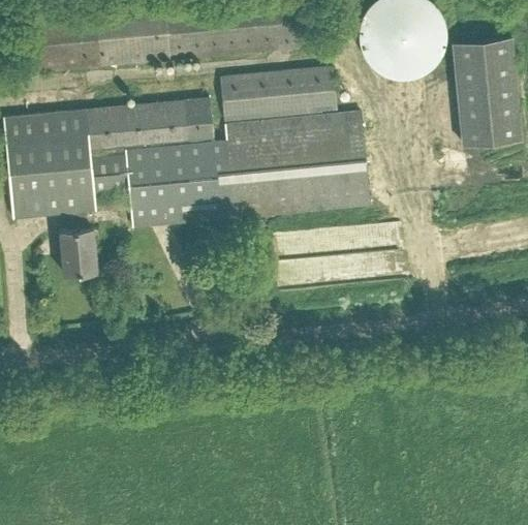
[(360,31),(359,36),(360,41),(361,47),(362,52),(364,57),(367,61),(370,65),(374,69),(378,72),(382,75),(387,78),(393,79),(398,80),(403,80),(408,80),(413,79),(418,78),(424,75),(428,72),(432,69),(436,65),(439,61),(442,57),(444,52),(445,47),(446,41),(447,36),(446,31),(445,26),(444,21),(442,16),(439,11),(436,7),(432,3),(428,0),(377,0),(374,3),(370,7),(367,11),(364,16),(362,21),(361,26),(360,31)]
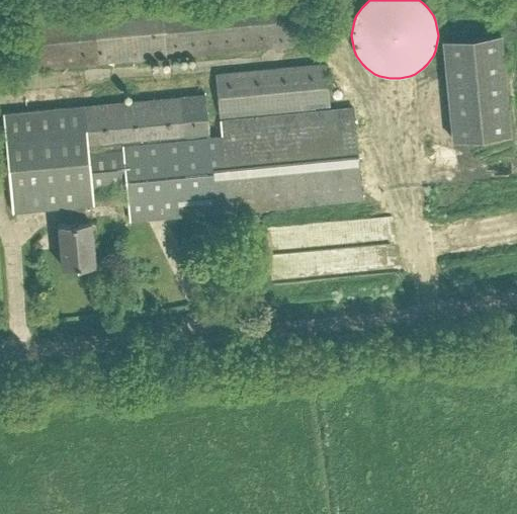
[(452,142),(512,137),(503,35),(442,41),(452,142)]
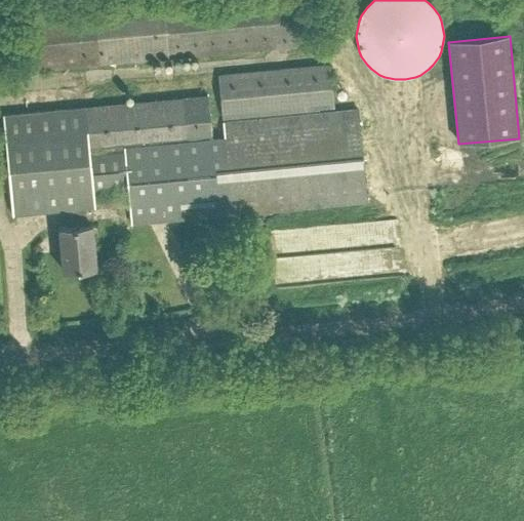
[(334,113),(330,66),(219,76),(225,136),(212,137),(208,96),(4,116),(14,217),(69,212),(71,228),(59,230),(64,273),(98,270),(94,225),(90,225),(89,210),(98,210),(96,194),(129,191),(132,227),(367,205),(358,111),(334,113)]
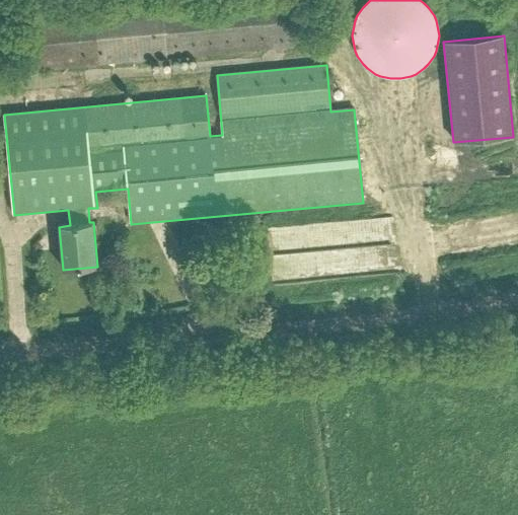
[(339,209),(339,220),(358,221),(359,210),(339,209)]
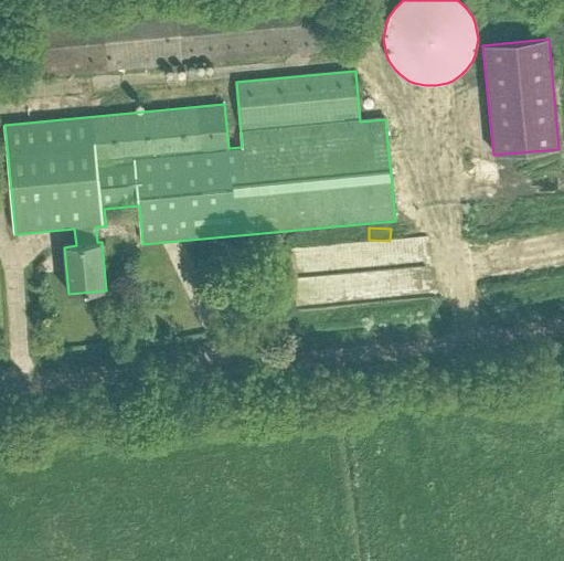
[(403,297),(401,283),(355,289),(358,304),(403,297)]
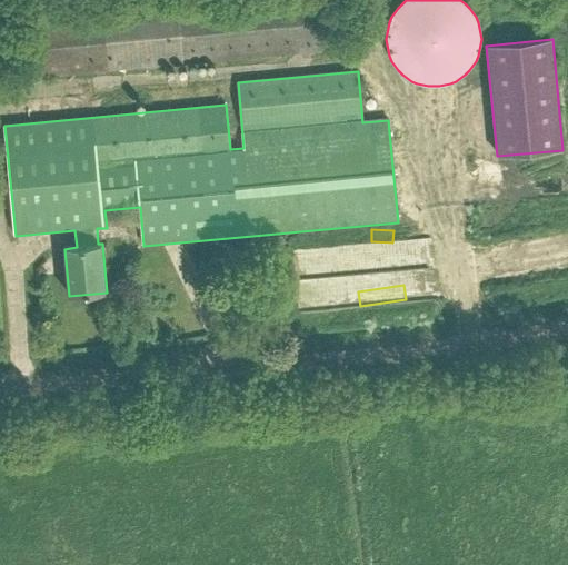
[(325,307),(341,305),(340,290),(322,293),(325,307)]
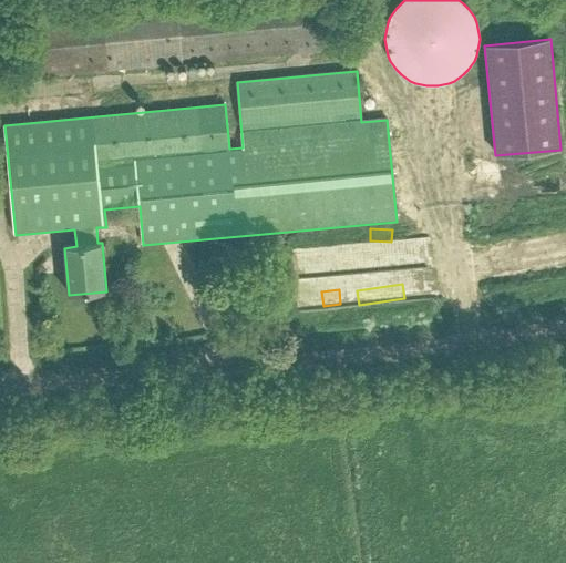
[(260,305),(263,293),(253,292),(250,303),(260,305)]
